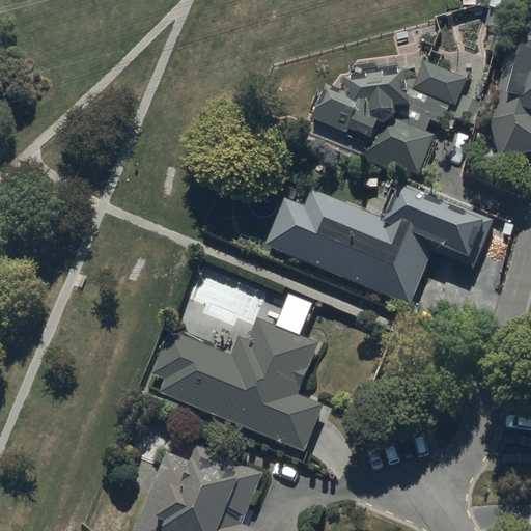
[(530,21),(527,20),(523,32),(518,30),(491,111),(501,157),(530,148),(530,21)]
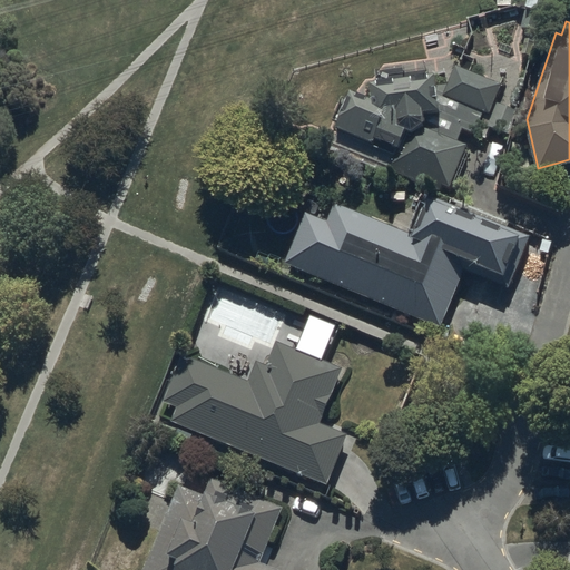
[(501,130),(512,107),(495,99),(502,84),(458,62),(449,82),(439,84),(438,70),(374,77),(375,92),(372,95),(354,87),(338,125),(374,139),(375,135),(402,146),(391,170),(435,190),(440,182),(450,186),(469,143),(460,138),(464,128),(485,137),(491,126),(501,130)]
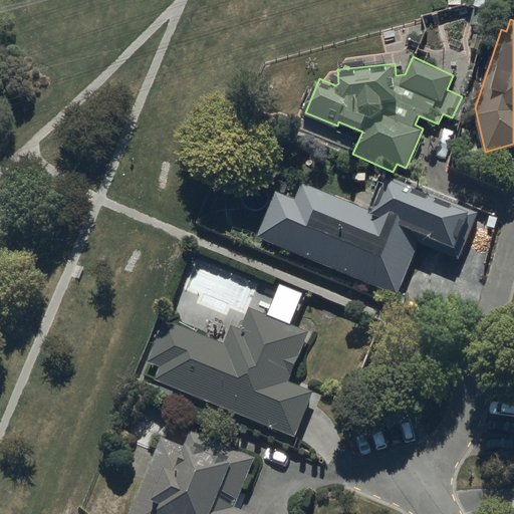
[(276,190),(258,236),(398,293),(419,242),(459,259),(478,212),(388,175),(372,212),(302,183),(296,198),(285,194),(289,184),(276,179),(273,188),(276,190)]
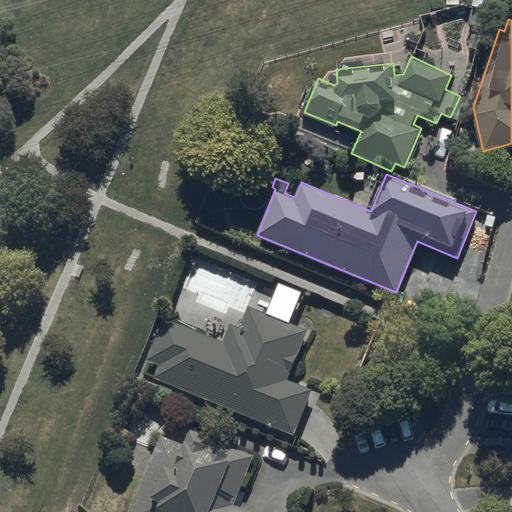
[(160,364),(155,377),(294,433),(312,390),(288,380),(308,332),(249,308),(241,328),(231,324),(224,342),(165,318),(148,359),(160,364)]
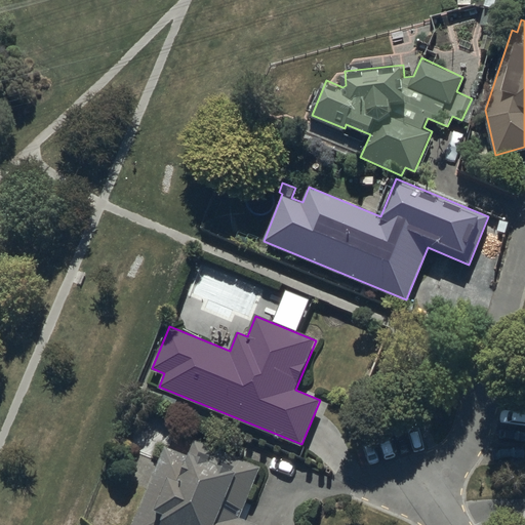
[(165,446),(131,524),(258,524),(240,517),(261,468),(196,440),(189,456),(165,446)]
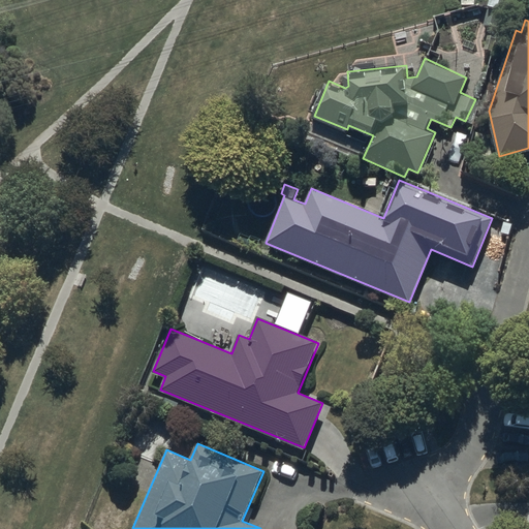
All buildings are outlined.
